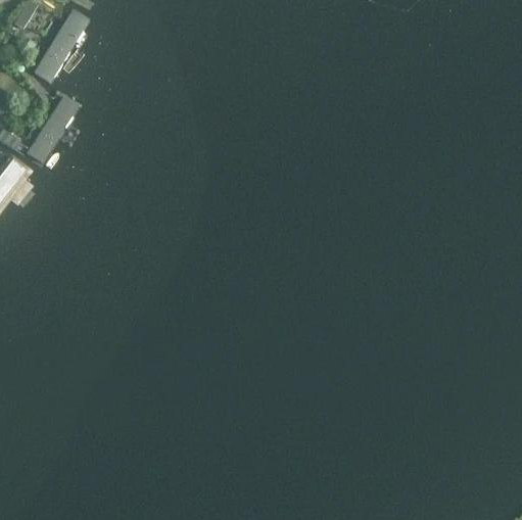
[(29,2),(21,13),(28,17),(35,6),(29,2)]
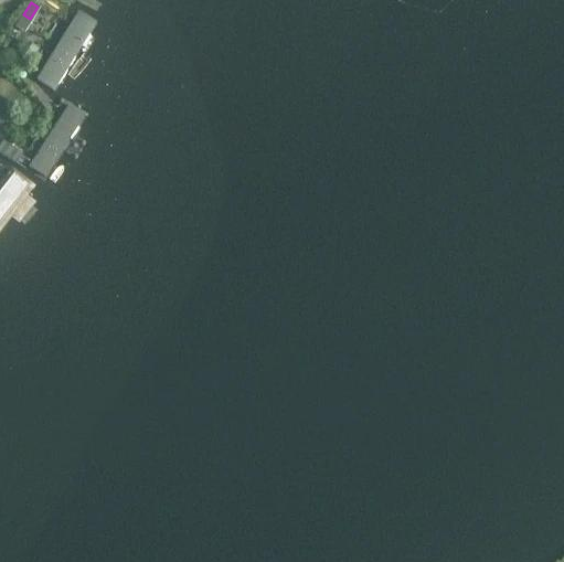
[(76,17),(38,78),(52,87),(92,27),(76,17)]
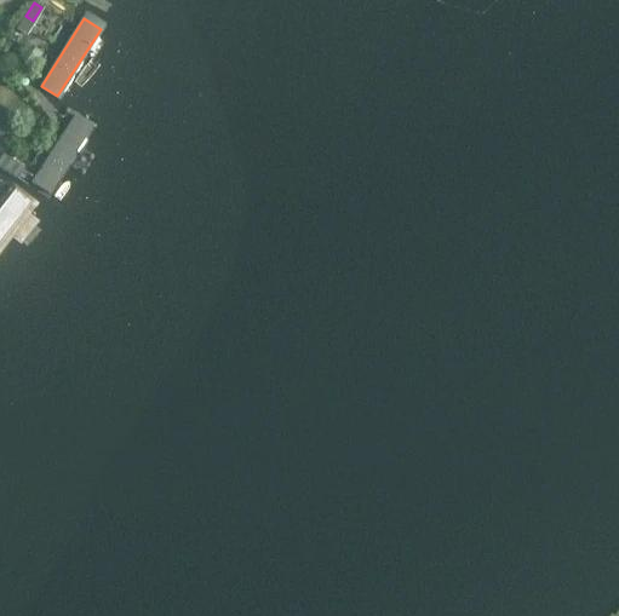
[(23,19),(18,27),(26,30),(30,23),(23,19)]
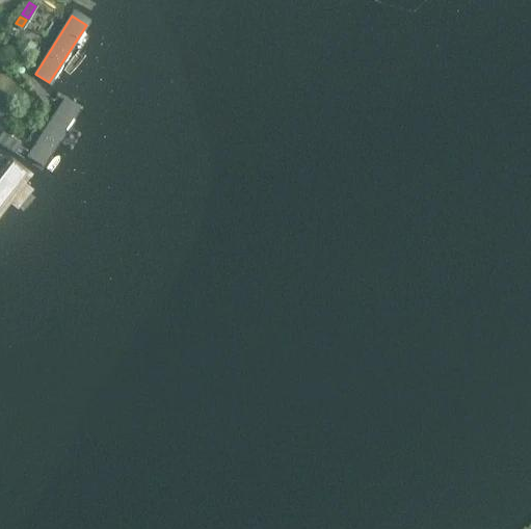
[(34,44),(23,37),(18,47),(23,50),(21,53),(26,56),(28,53),(29,54),(34,44)]
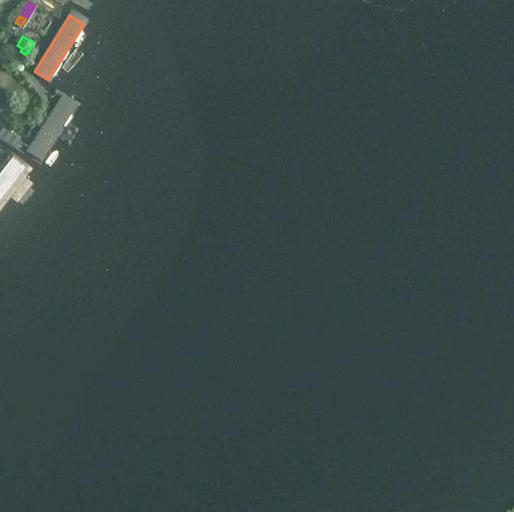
[(63,94),(27,151),(41,159),(77,103),(63,94)]
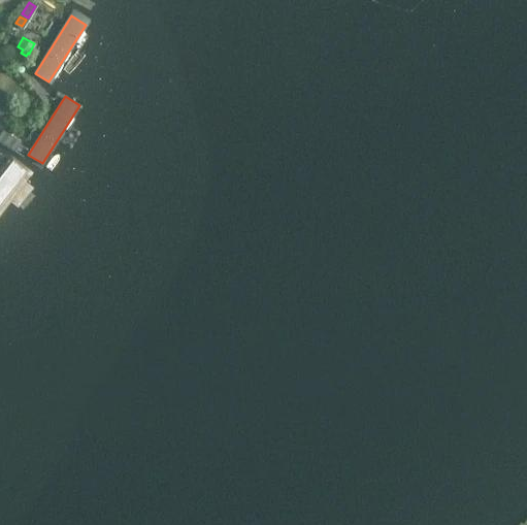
[(3,130),(0,134),(0,139),(13,150),(20,141),(3,130)]
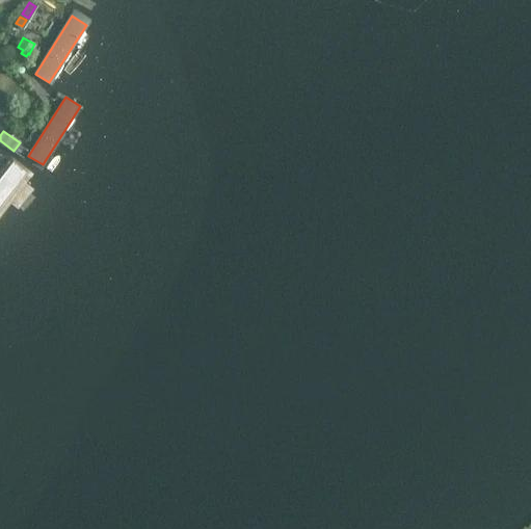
[(0,206),(27,173),(11,160),(0,175),(0,206)]
